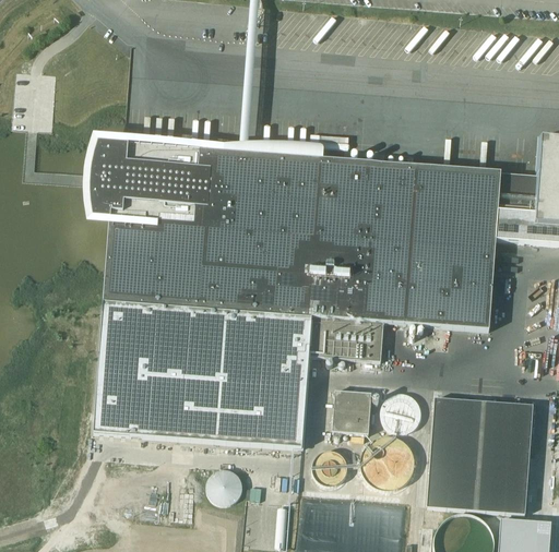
[(97,183),(111,184),(104,290),(93,431),(302,447),(309,354),(381,359),(383,320),(419,322),(489,327),(496,237),(558,241),(558,132),(538,131),(535,174),(500,170),(419,164),(380,160),(381,148),(345,146),(344,158),(261,152),(261,145),(235,143),(235,150),(125,142),(115,141),(113,174),(97,172),(97,169),(94,169),(94,172),(96,172),(96,177),(95,182),(93,182),(93,186),(96,186),(97,183)]
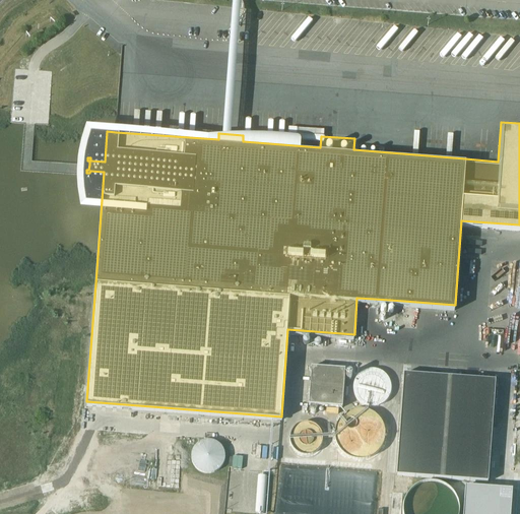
[(309,399),(342,402),(345,364),(312,362),(309,399)]
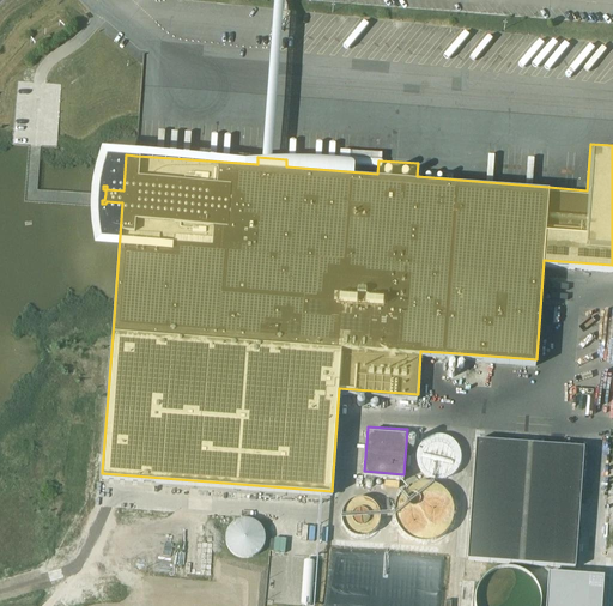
[(576,562),(584,442),(477,434),(468,553),(576,562)]
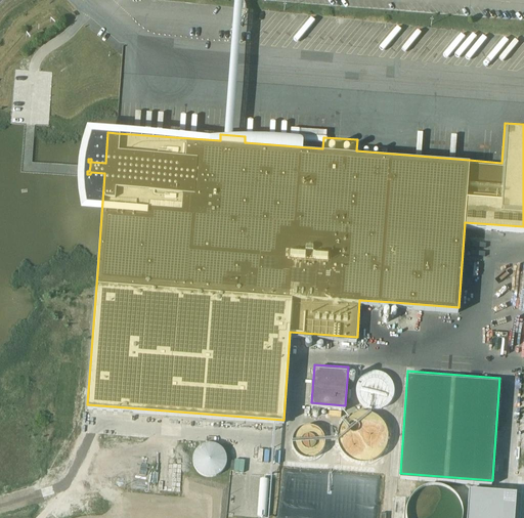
[(367,400),(373,402),(378,402),(382,400),(386,396),(388,392),(389,387),(388,382),(385,378),(382,375),(377,374),(373,373),(367,375),(363,378),(360,382),(359,387),(360,392),(363,397),(367,400)]
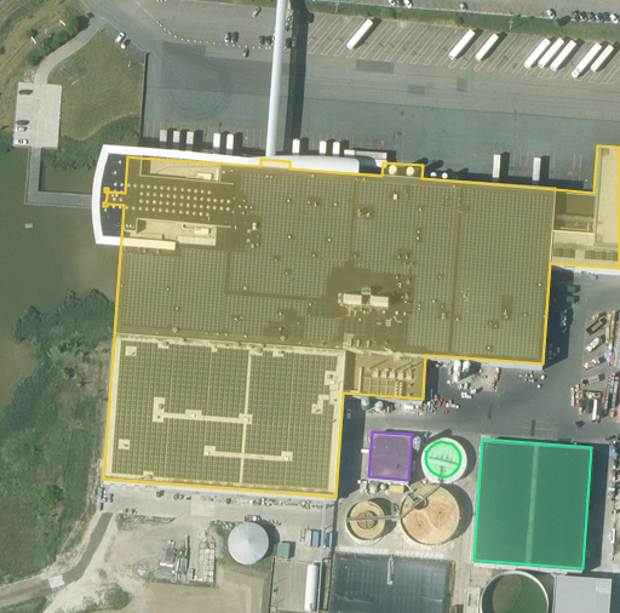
[(399,510),(400,519),(403,526),(408,532),(414,537),(422,540),(429,542),(437,540),(446,537),(452,531),(457,523),(460,515),(460,506),(457,498),(452,491),(445,485),(436,481),(428,481),(419,482),(411,487),(405,493),(401,502),(399,510)]
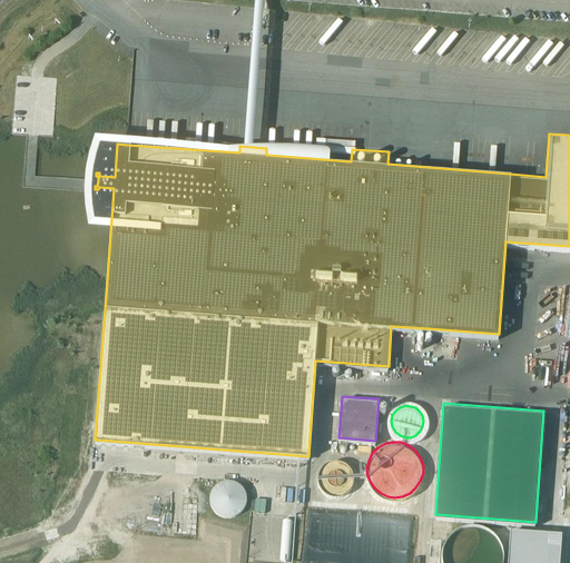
[(328,492),(334,493),(341,492),(346,490),(351,485),(353,480),(354,473),(352,466),(347,461),(342,457),(335,456),(328,457),(322,461),(318,467),(316,474),(317,480),(320,484),(324,489),(328,492)]
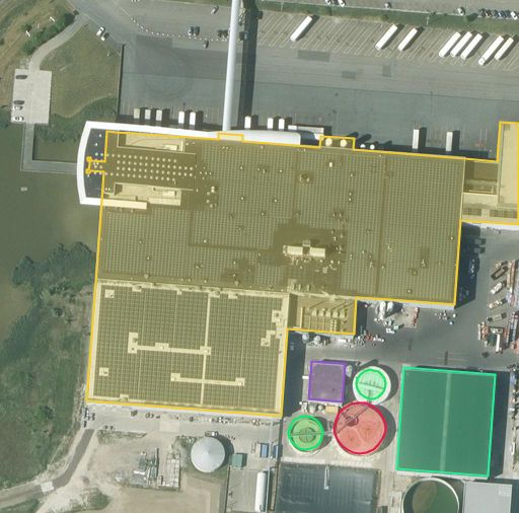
[(198,464),(204,466),(209,466),(214,465),(219,462),(222,458),(224,453),(225,447),(223,441),(219,436),(213,433),(207,432),(200,433),(195,437),(192,442),(190,449),(191,455),(194,460),(198,464)]
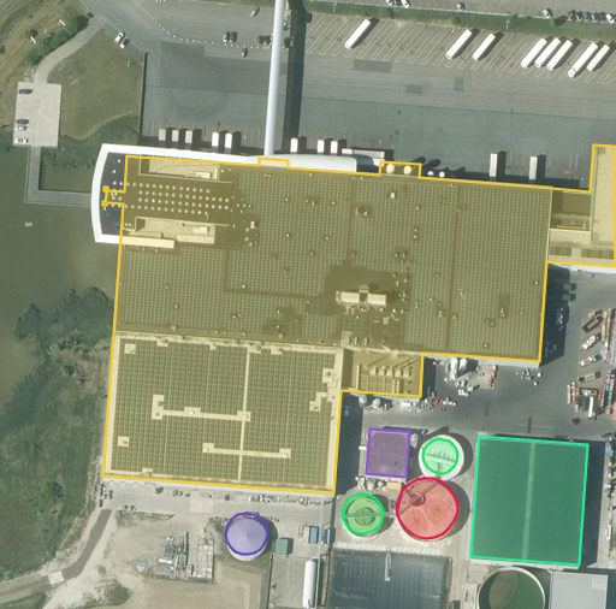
[(325,524),(325,538),(337,538),(338,524),(325,524)]
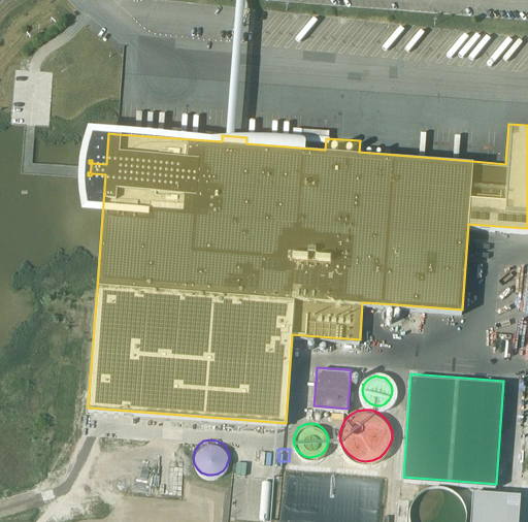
[(514,521),(516,498),(468,495),(465,521),(514,521)]
